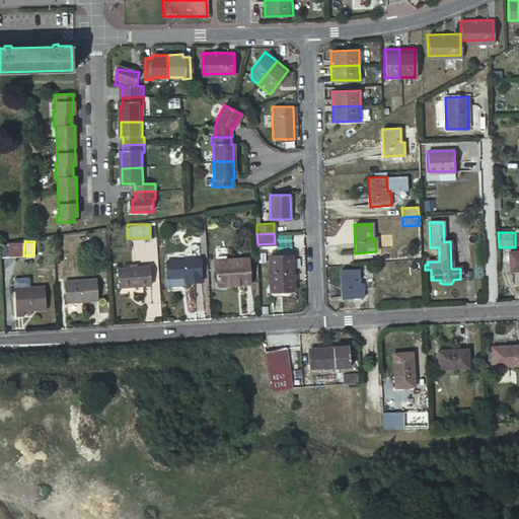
[(2,242),(2,256),(23,256),(23,242),(2,242)]
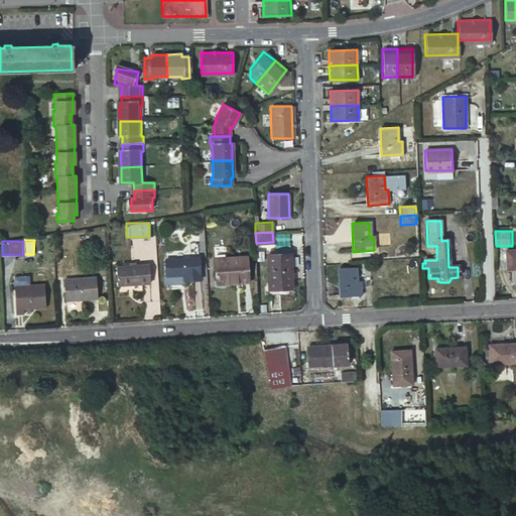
[(506,268),(515,267),(515,249),(506,250),(506,268)]
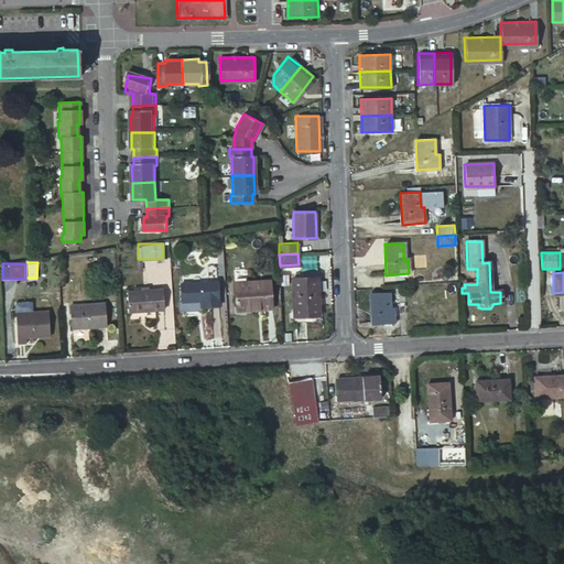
[(295,275),(297,315),(316,314),(316,295),(320,295),(318,275),(295,275)]
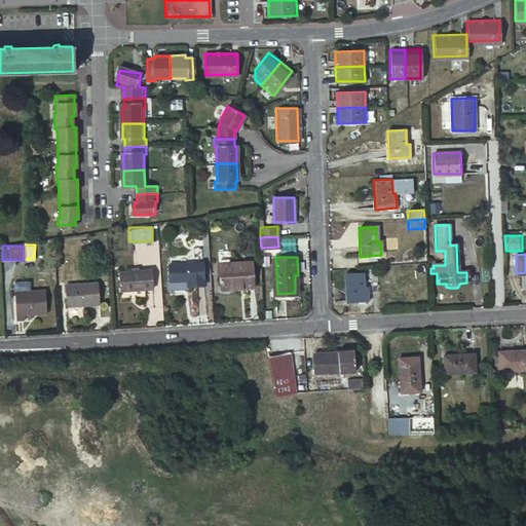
[(170,264),(171,287),(205,285),(203,262),(170,264)]
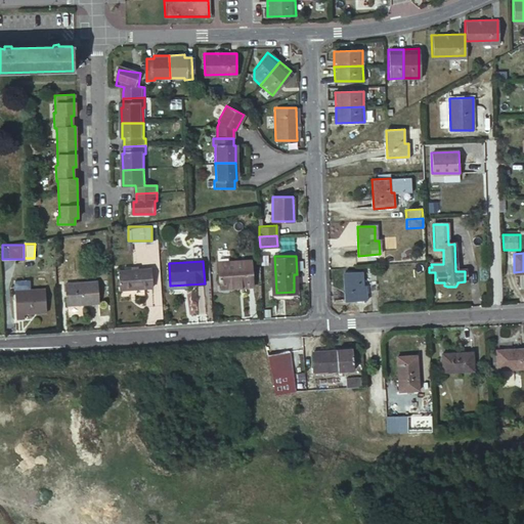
[(219,263),(220,285),(243,284),(243,288),(255,287),(253,261),(219,263)]
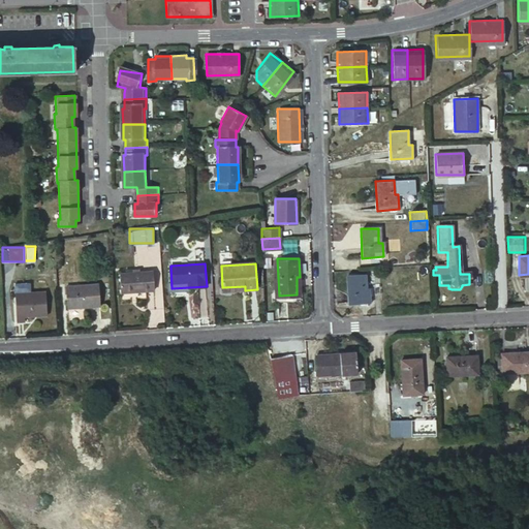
[(120,273),(122,291),(155,289),(153,271),(120,273)]
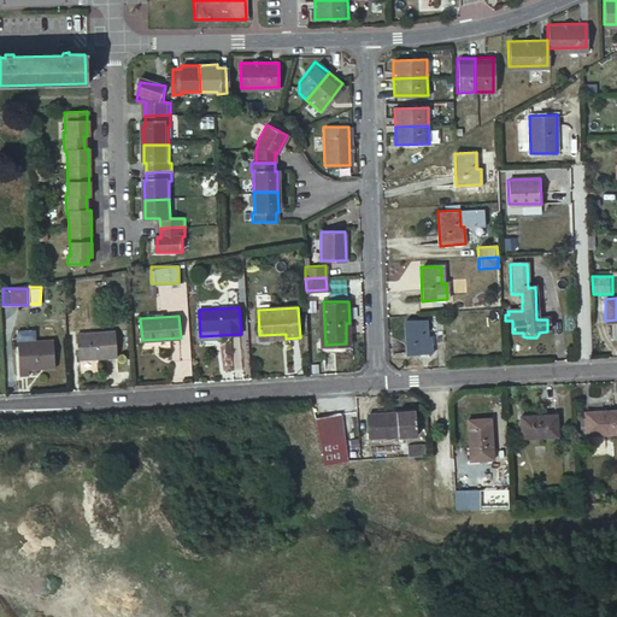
[(404,322),(406,356),(432,354),(430,338),(425,338),(425,321),(404,322)]
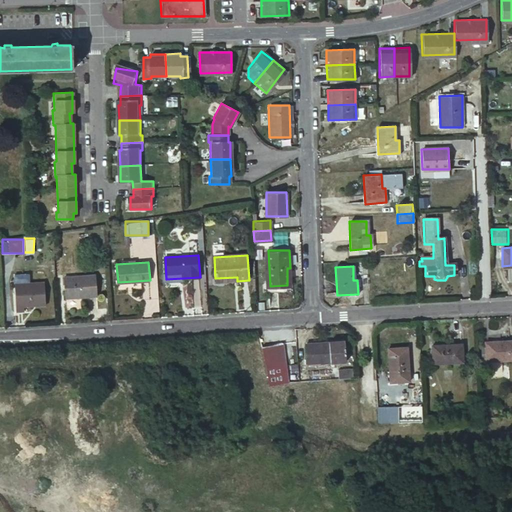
[(65,278),(67,299),(99,297),(97,276),(65,278)]
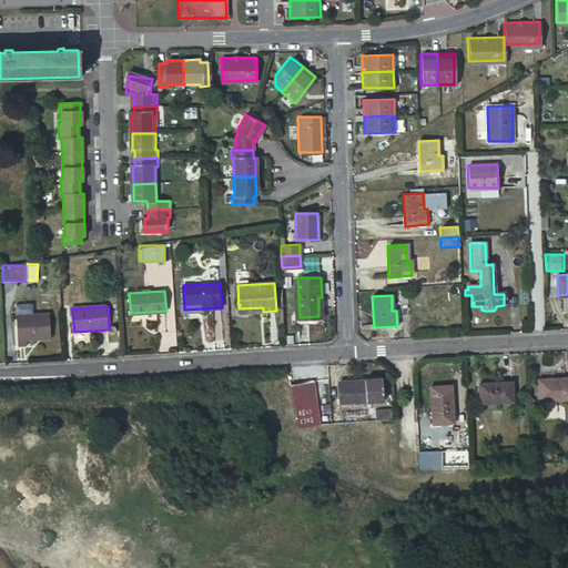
[(18,316),(21,348),(30,348),(29,341),(52,340),(51,313),(18,316)]
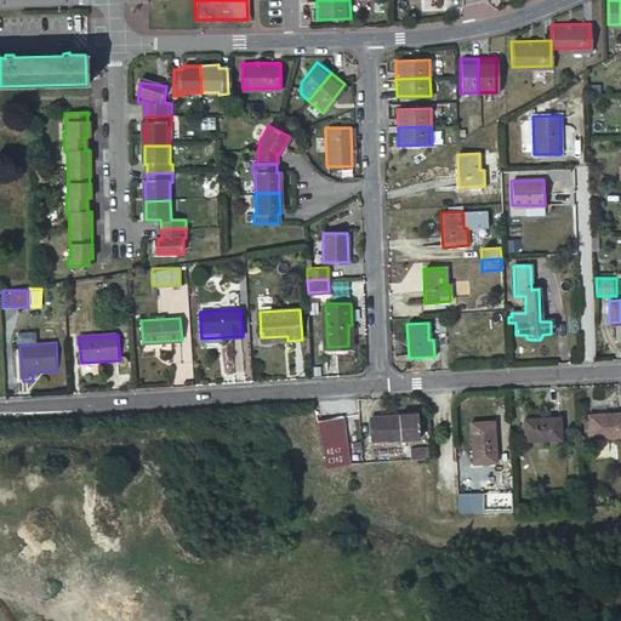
[(369,417),(370,443),(417,439),(416,415),(369,417)]
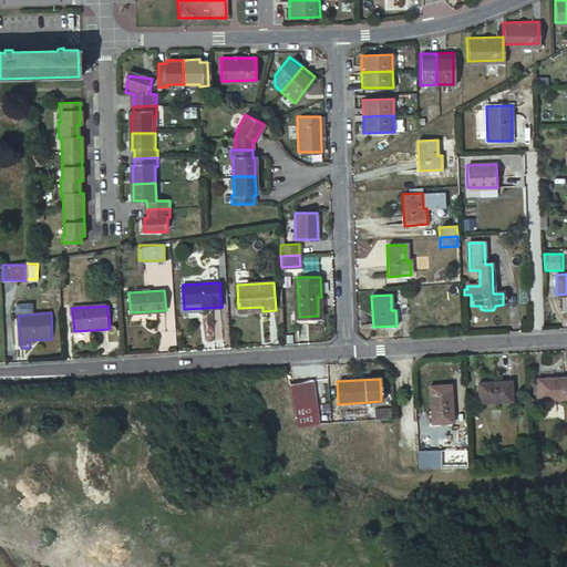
[(566,381),(538,382),(539,405),(566,403),(566,381)]
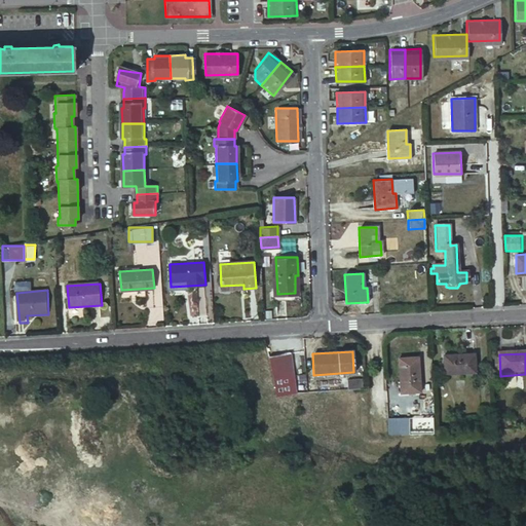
[(267,360),(274,397),(292,396),(291,379),(289,359),(289,355),(266,357),(267,360)]
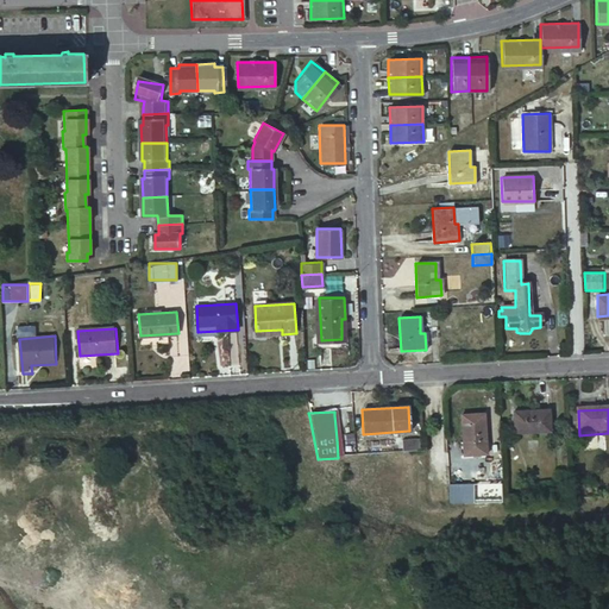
[(514,415),(515,439),(550,437),(548,413),(514,415)]
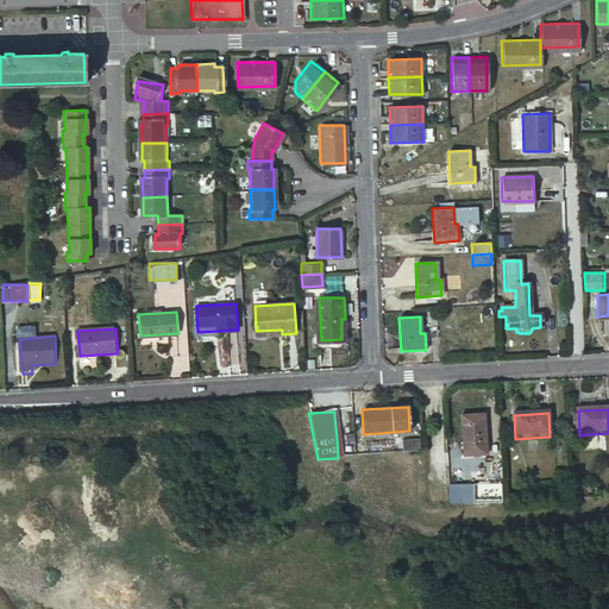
[(463,415),(464,456),(487,454),(484,414),(463,415)]
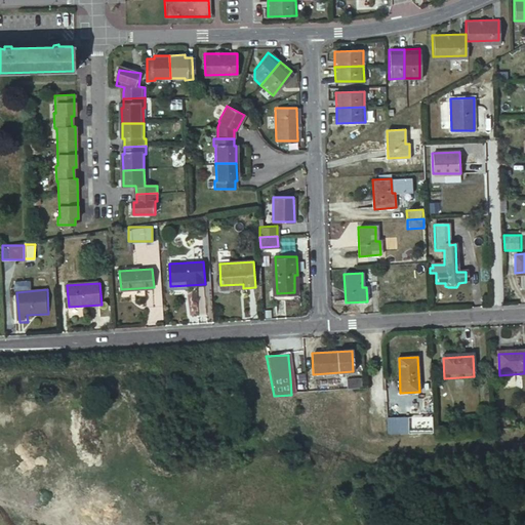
[(364,380),(349,381),(350,390),(365,389),(364,380)]
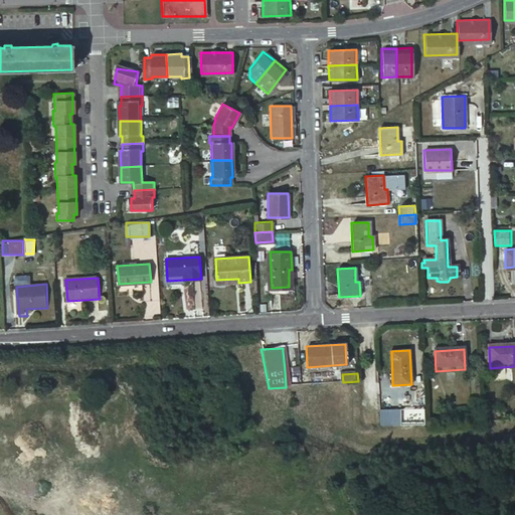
[(380,424),(401,424),(400,408),(380,408),(380,424)]
